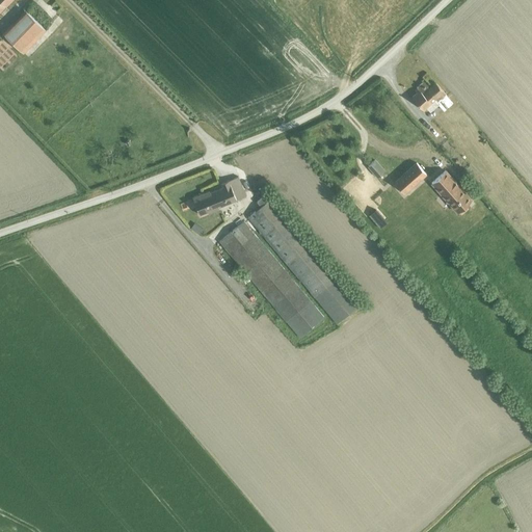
[(0,0),(0,9),(8,0),(0,0)]
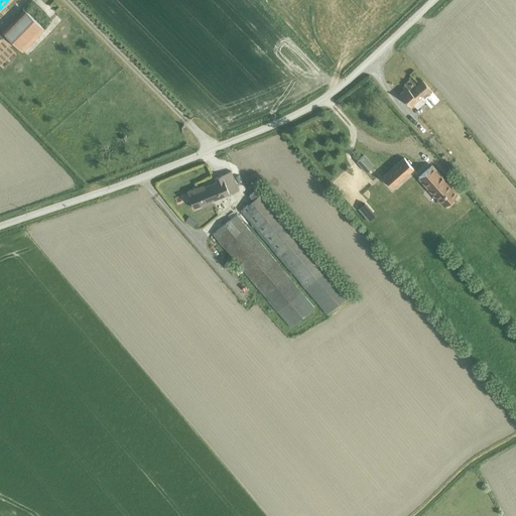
[(41,7),(49,10),(52,4),(44,1),(41,7)]
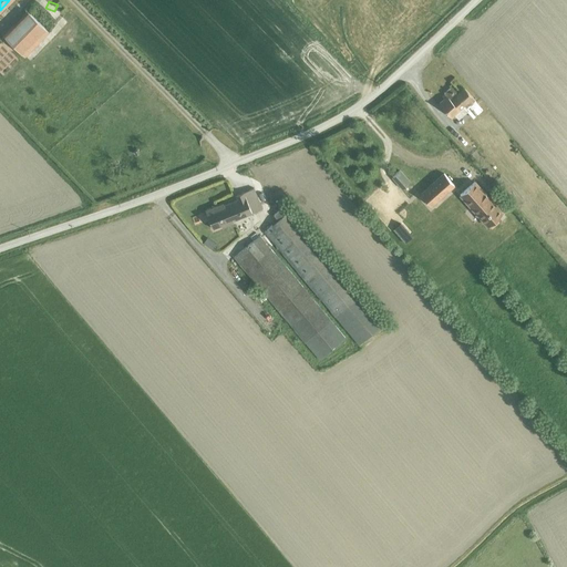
[(3,33),(26,54),(49,30),(27,9),(3,33)]
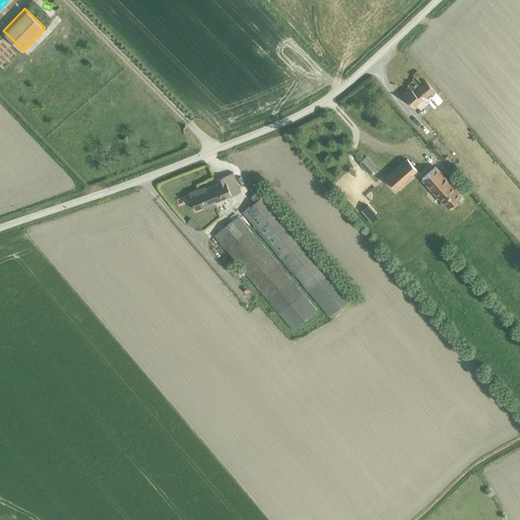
[(410,87),(403,94),(414,107),(421,108),(429,102),(434,108),(442,100),(416,70),(413,73),(421,82),(418,84),(413,79),(407,84),(410,87)]
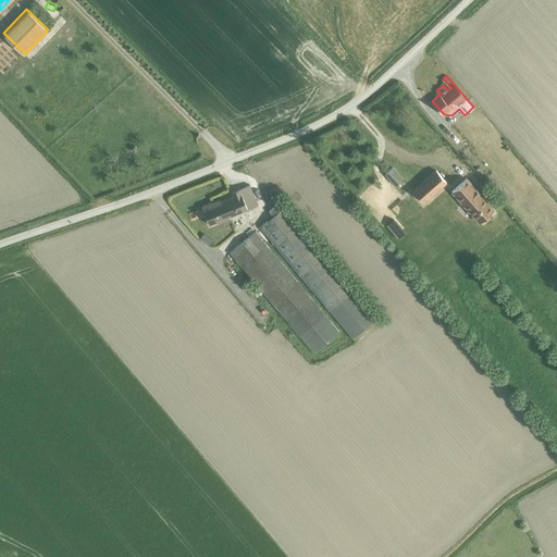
[(412,189),(423,201),(460,169),(459,169),(468,161),(445,134),(437,140),(444,148),(442,150),(447,158),(412,189)]
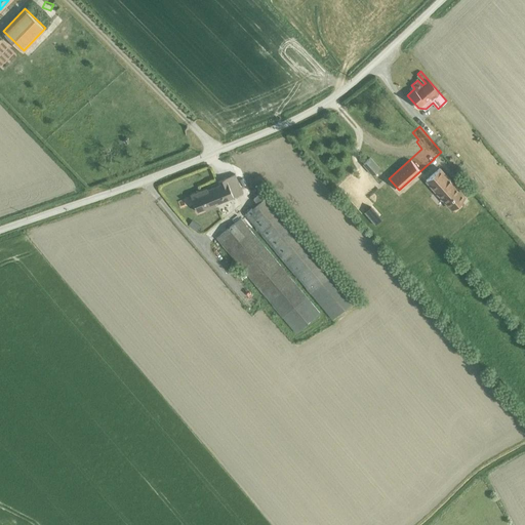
[(361,163),(372,175),(381,166),(370,155),(361,163)]
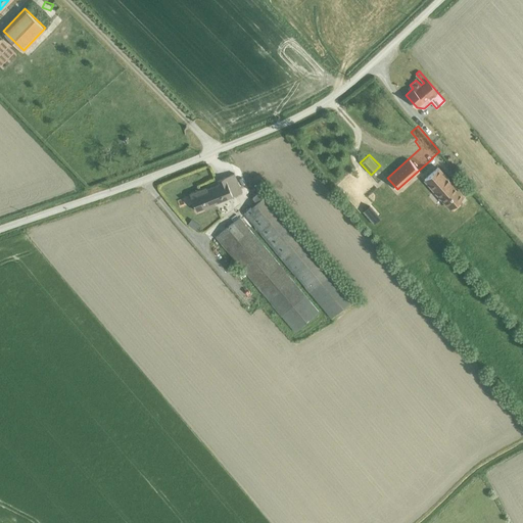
[(204,206),(204,208),(216,203),(216,201),(242,191),(234,172),(218,179),(219,183),(201,190),(200,188),(190,192),(196,209),(204,206)]
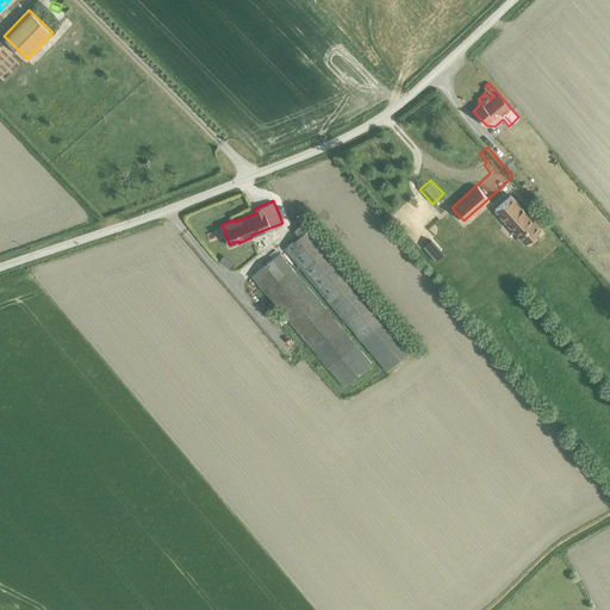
[(294,230),(299,235),(307,228),(303,223),(294,230)]
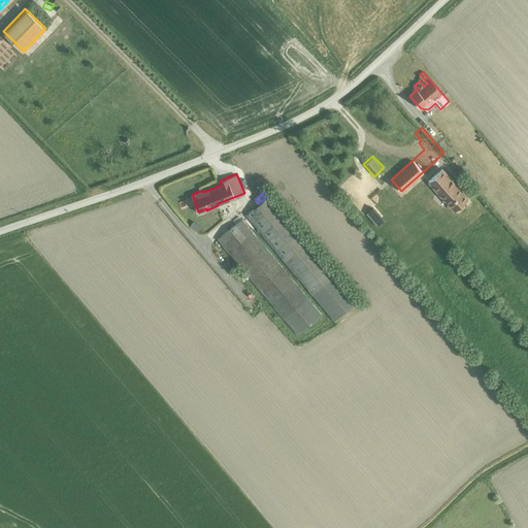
[(259,203),(246,213),(334,320),(358,300),(270,194),(266,197),(259,203)]
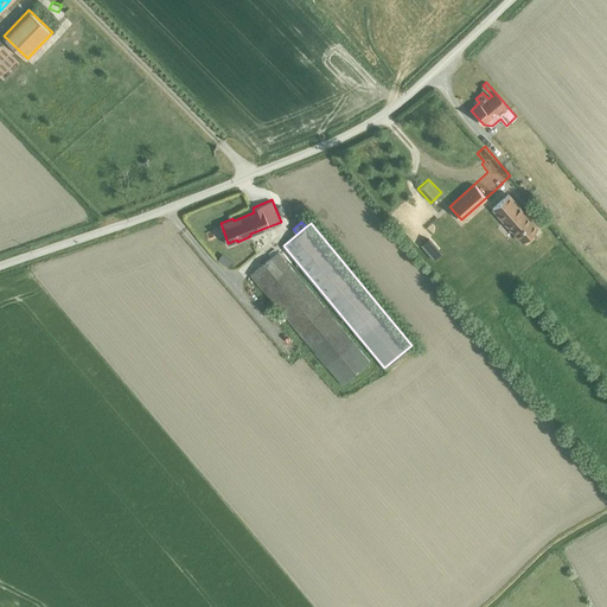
[(416,254),(426,264),(433,259),(423,248),(416,254)]
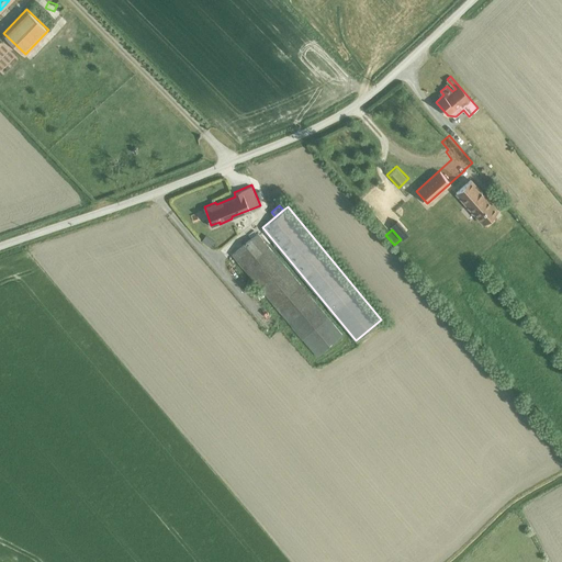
[(340,334),(343,333),(258,232),(232,254),(316,355),(340,335),(340,334)]
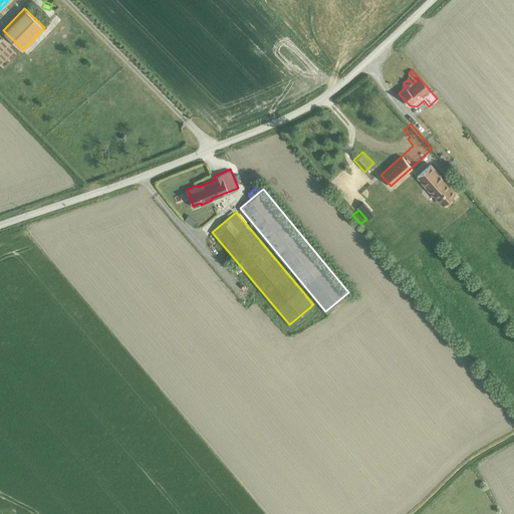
[(376,229),(370,235),(375,241),(381,235),(376,229)]
